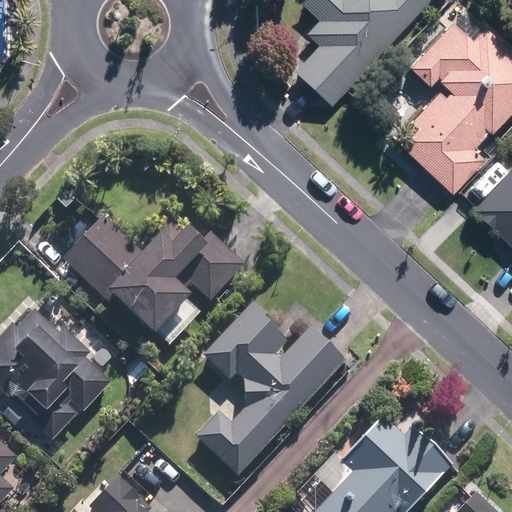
[(295,72),(333,108),(432,0),(305,0),(301,4),(320,22),(308,34),(320,45),(295,72)]
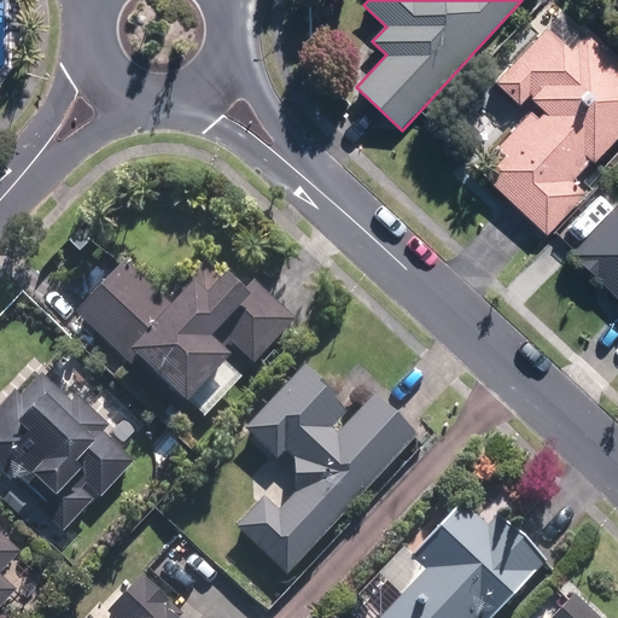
[(485,178),(548,237),(587,194),(572,181),(592,161),(595,164),(617,138),(617,64),(587,35),(573,50),(551,28),(497,83),(523,106),(532,95),(535,98),(532,100),(546,112),(540,120),(532,112),(497,150),(505,156),(485,178)]
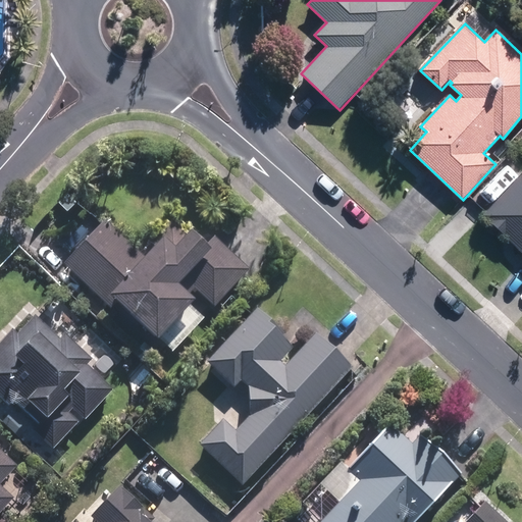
[(521,256),(521,173),(483,216),(521,252),(521,256)]
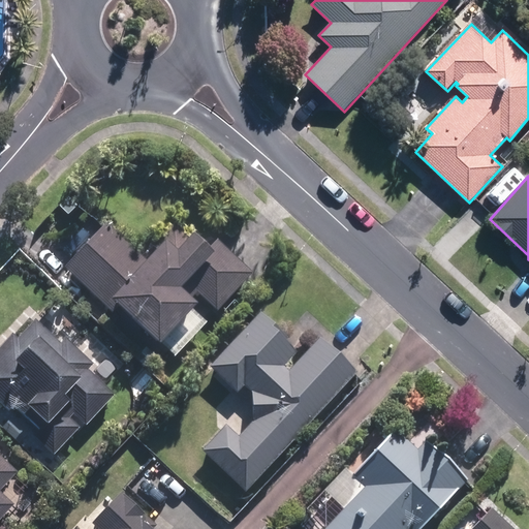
[(147,259),(107,221),(66,267),(119,314),(124,309),(160,343),(198,302),(193,297),(197,292),(217,310),(254,272),(218,239),(212,247),(196,231),(191,237),(176,223),(155,246),(157,248),(147,259)]
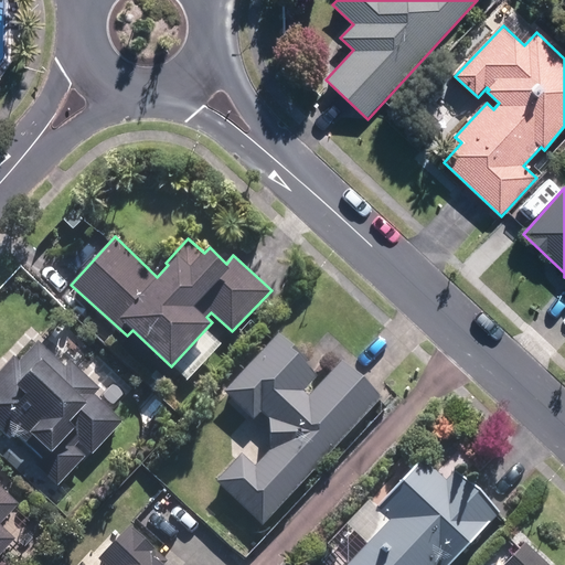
[(264,523),(382,396),(341,359),(309,395),(305,391),(320,374),(307,363),(309,359),(278,330),(225,390),(255,418),(262,411),(269,417),(273,448),(256,465),(243,452),(216,480),(264,523)]
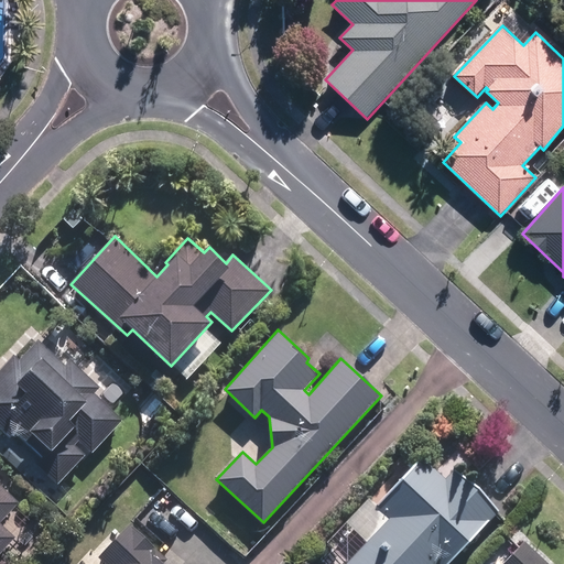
[(65,365),(39,338),(19,359),(14,355),(0,369),(0,426),(11,437),(15,433),(41,456),(34,464),(57,485),(86,454),(75,444),(78,441),(91,452),(123,419),(95,392),(100,387),(71,359),(65,365)]
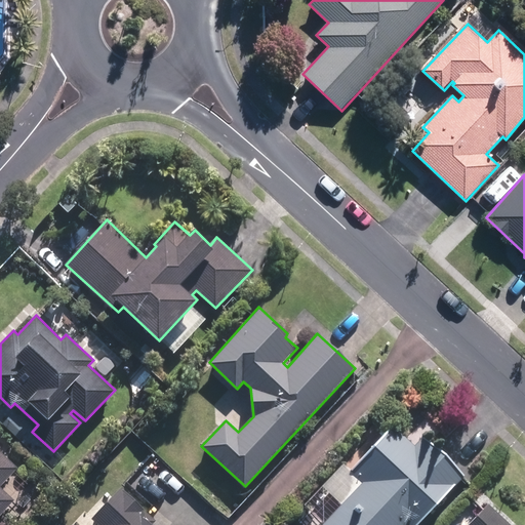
[(364,482),(322,524),(406,524),(408,523),(411,524),(414,524),(454,484),(455,485),(465,475),(425,437),(415,446),(394,427),(352,471),(364,482)]
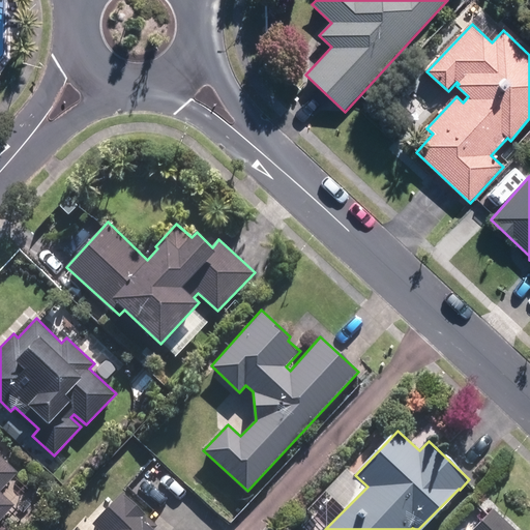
[(0,529),(1,529),(0,529),(0,520),(16,504),(1,491),(19,472),(0,453),(0,450),(0,449),(0,529)]
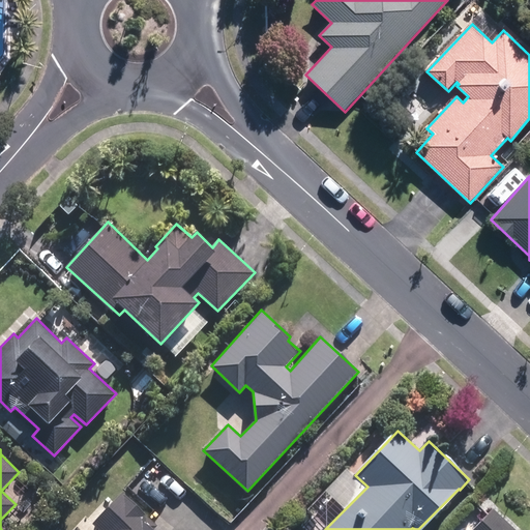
[(95,529),(152,529),(157,525),(123,492),(93,524),(98,528),(95,529)]
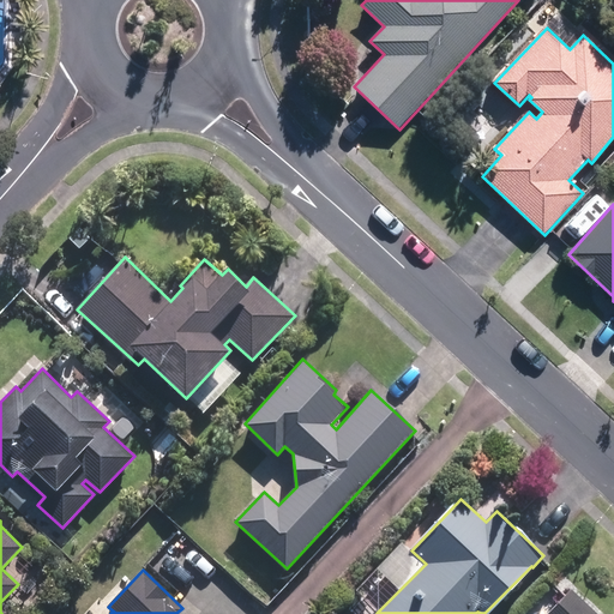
[(599,613),(571,588),(547,613),(599,613)]
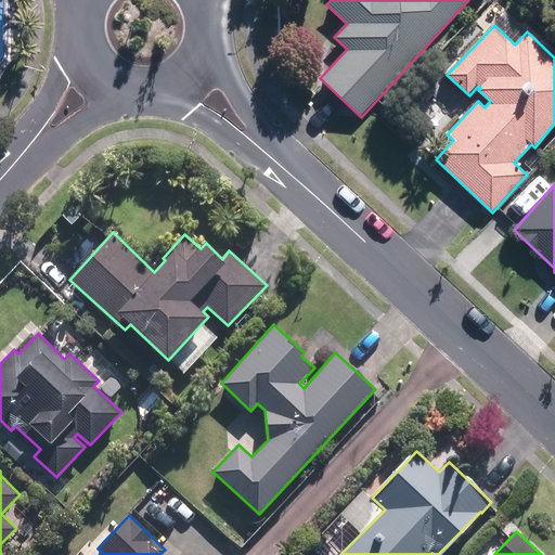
All buildings are outlined.
